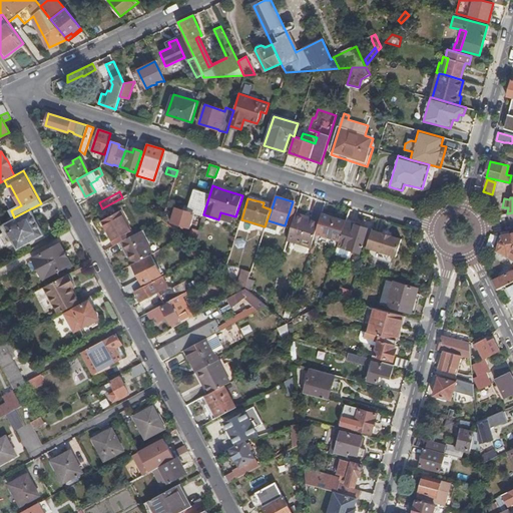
[(194,213),(175,207),(171,221),(181,224),(180,226),(183,227),(184,225),(189,227),(194,213)]
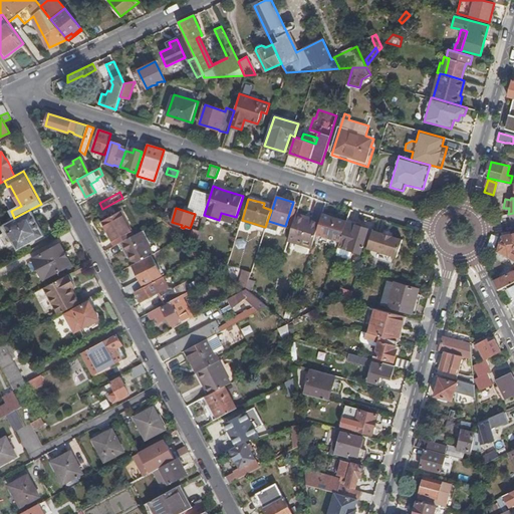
[(44,234),(31,209),(14,218),(1,225),(4,231),(0,233),(6,244),(12,240),(17,249),(44,234)]
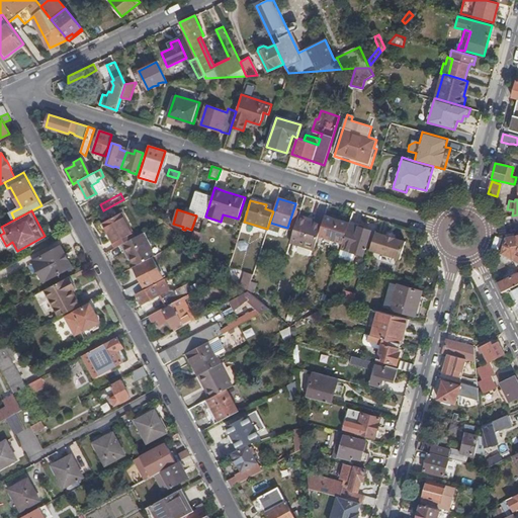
[(103,223),(115,248),(122,244),(136,237),(122,212),(103,223)]
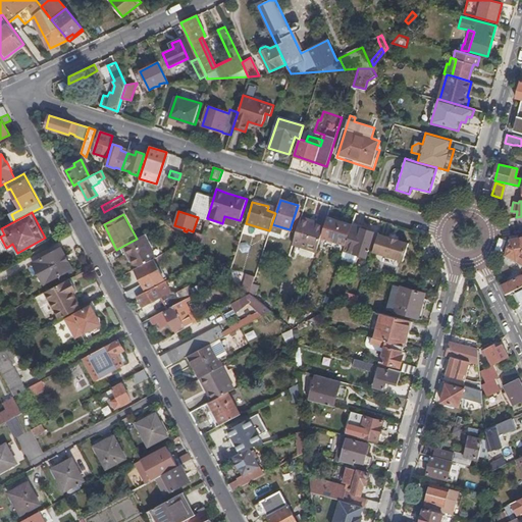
[(301,216),(293,244),(301,247),(313,250),(317,251),(322,236),(325,224),(301,216)]
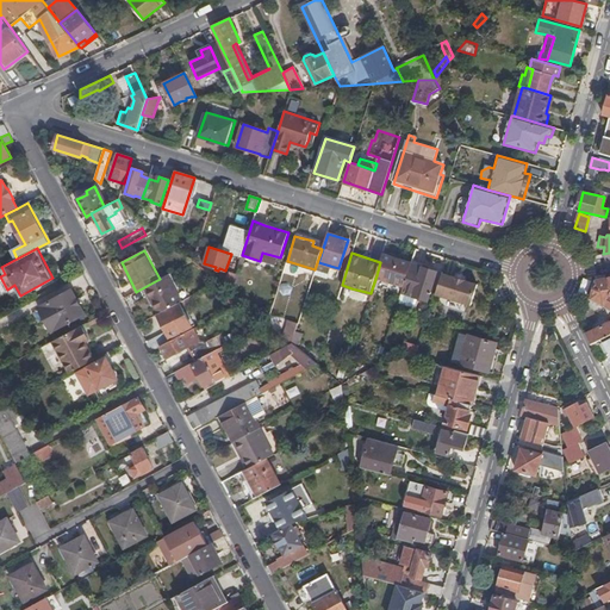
[(384,253),(380,262),(377,275),(405,285),(412,262),(384,253)]
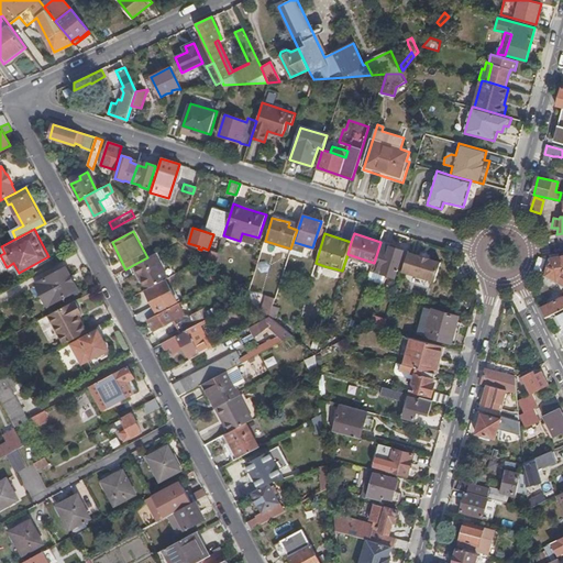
[(301,255),(305,245),(294,242),(290,252),(301,255)]
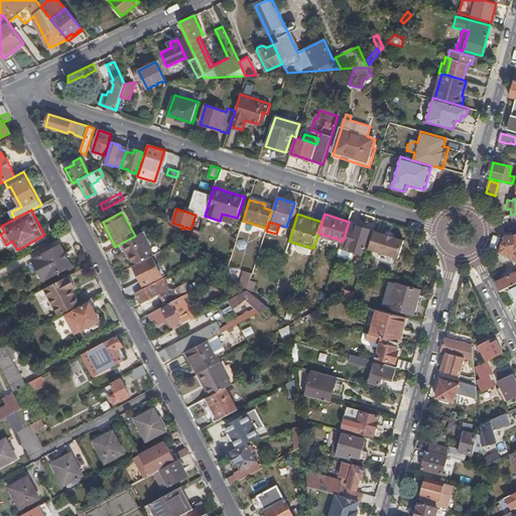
[(343,241),(341,246),(362,253),(370,229),(349,222),(343,241)]
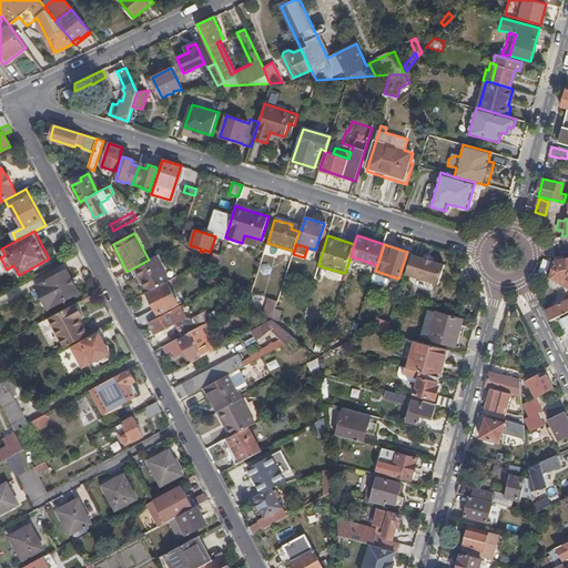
[(446,265),(412,254),(406,274),(439,285),(446,265)]
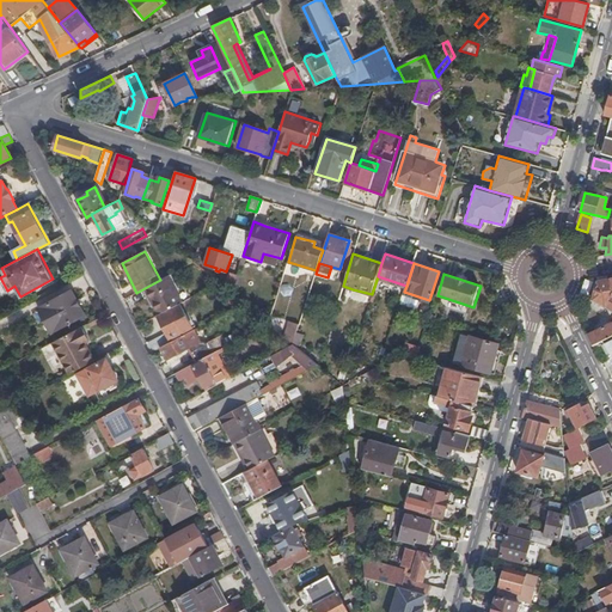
[(145,288),(159,314),(179,304),(182,303),(167,275),(160,280),(145,288)]
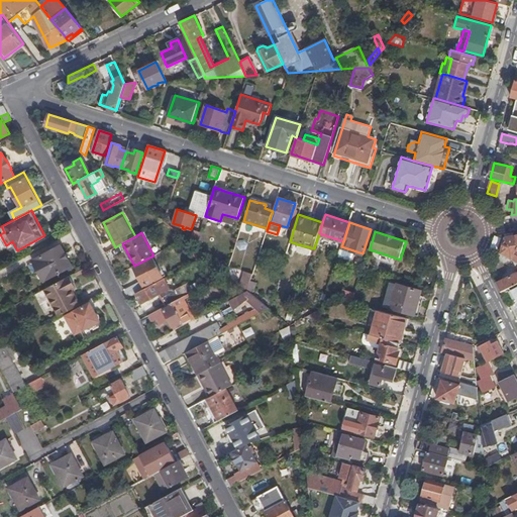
[(516,235),(506,237),(501,254),(516,262),(516,235)]
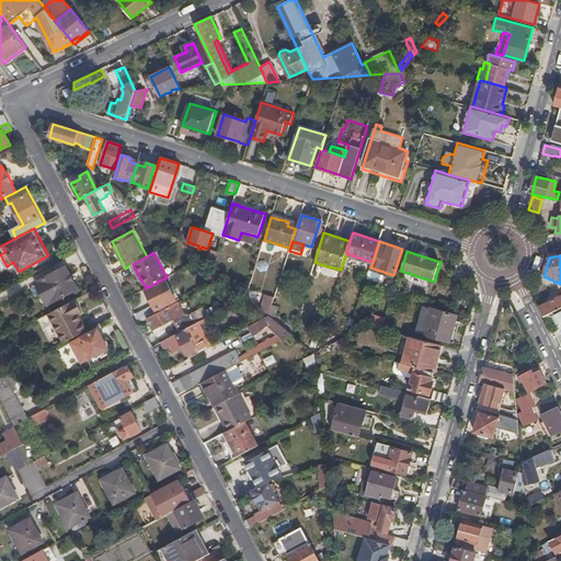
[(203,261),(212,268),(215,259),(208,256),(204,258),(203,261)]
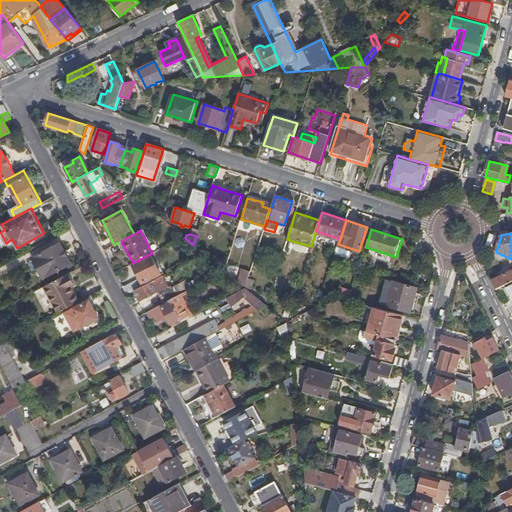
[(307,245),(295,242),(294,245),(295,248),(296,250),(302,252),(303,251),(304,251),(305,250),(306,249),(307,245)]
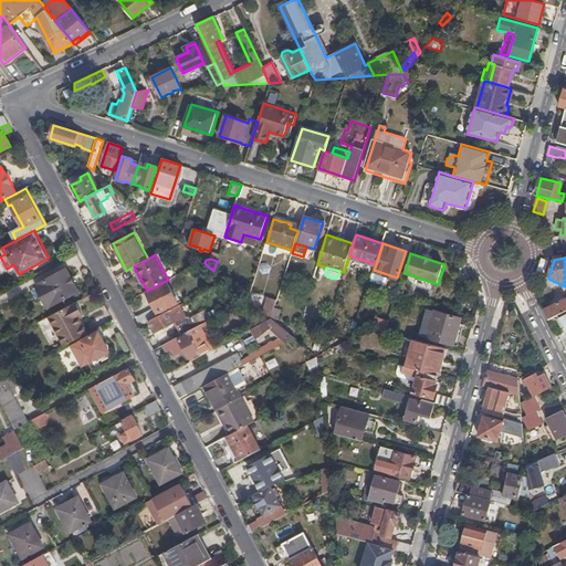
[(79,291),(66,269),(40,283),(51,305),(79,291)]
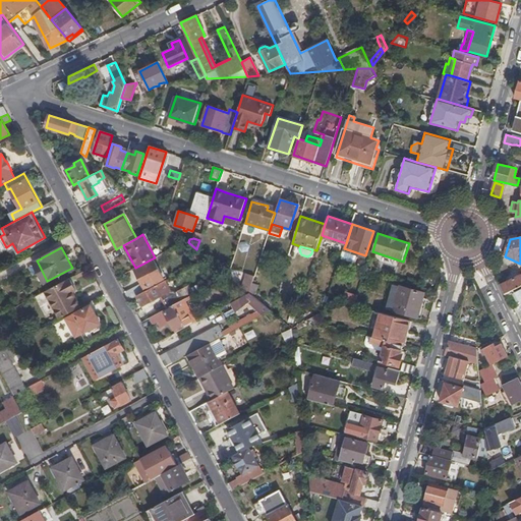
[(198,263),(207,257),(197,250),(193,255),(198,263)]
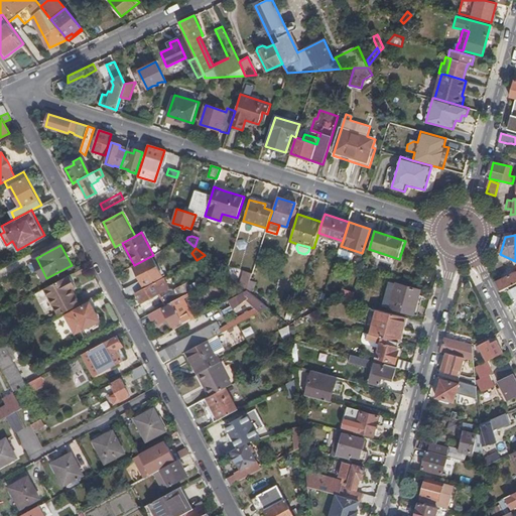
[(134,265),(133,266),(143,286),(162,276),(158,269),(151,256),(134,265)]
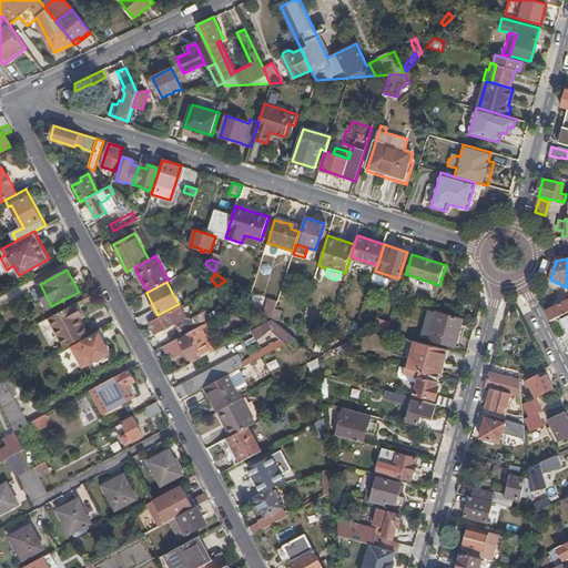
[(241,294),(249,300),(252,290),(243,286),(241,294)]
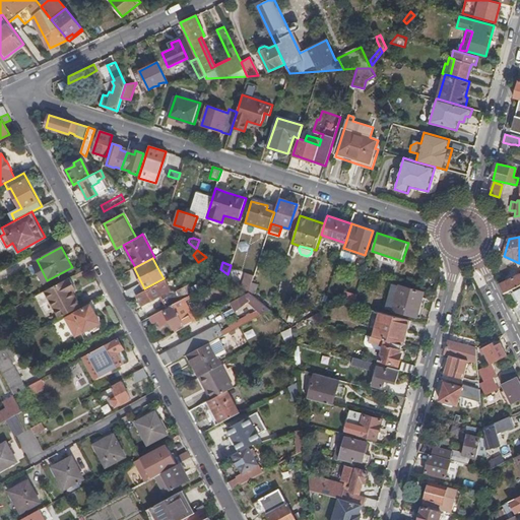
[(505,277),(507,280),(518,275),(515,269),(510,272),(511,274),(505,277)]
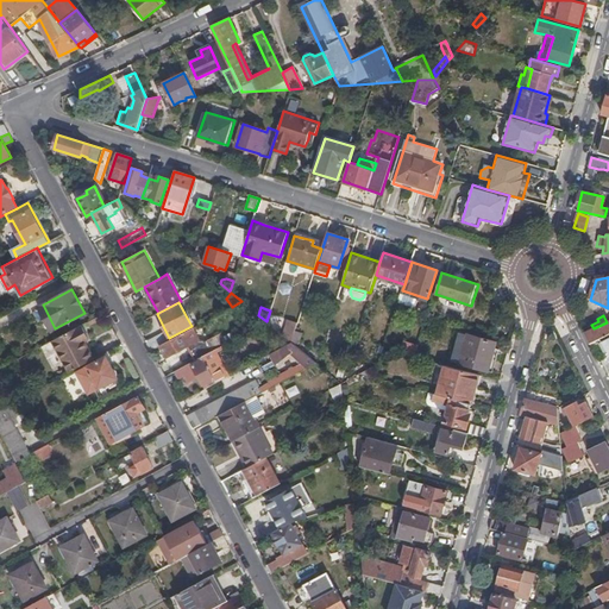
[(282,334),(290,341),(297,322),(287,319),(282,334)]
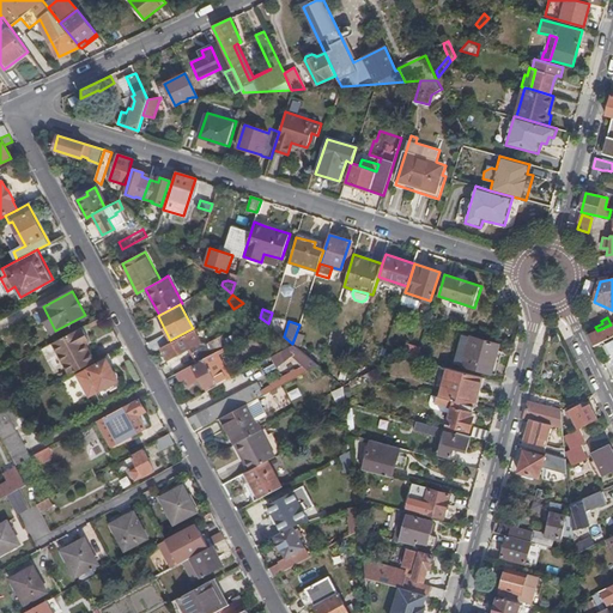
[(598,331),(589,334),(596,350),(605,345),(612,340),(612,322),(611,325),(598,331)]
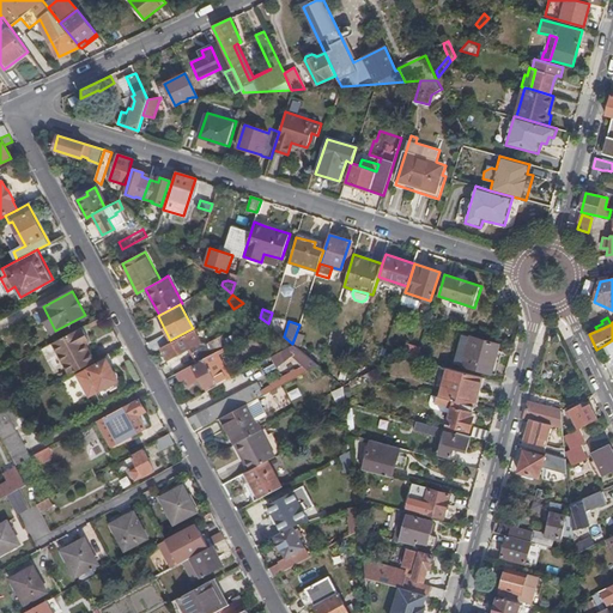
[(71,374),(95,360),(85,344),(90,341),(83,328),(80,329),(80,328),(53,341),(71,374)]
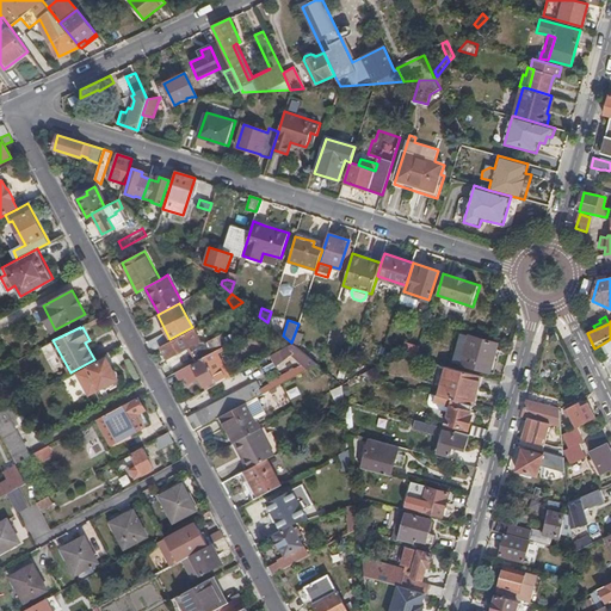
[(168,343),(161,346),(167,358),(199,340),(193,329),(168,343)]
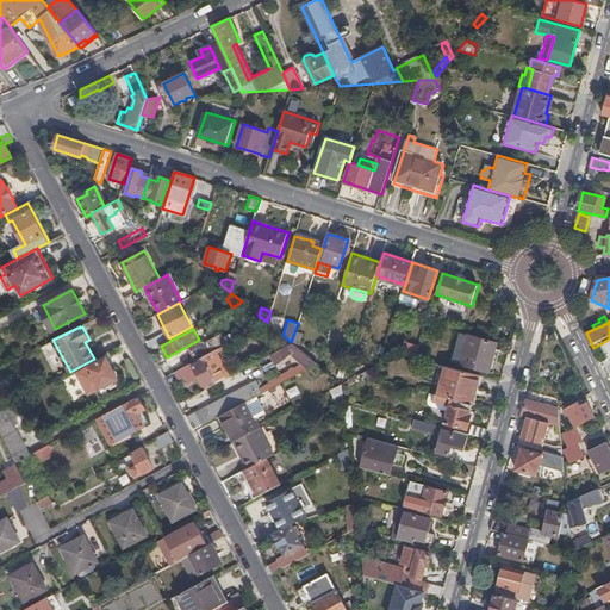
[(147,342),(151,350),(161,346),(168,342),(163,334),(147,342)]
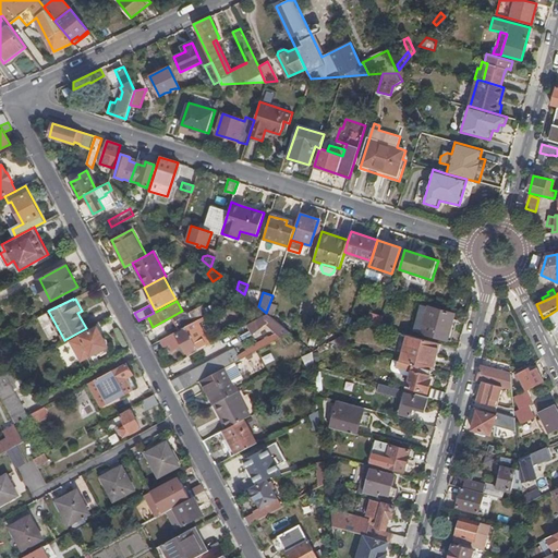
[(421,332),(428,306),(422,305),(414,330),(421,332)]
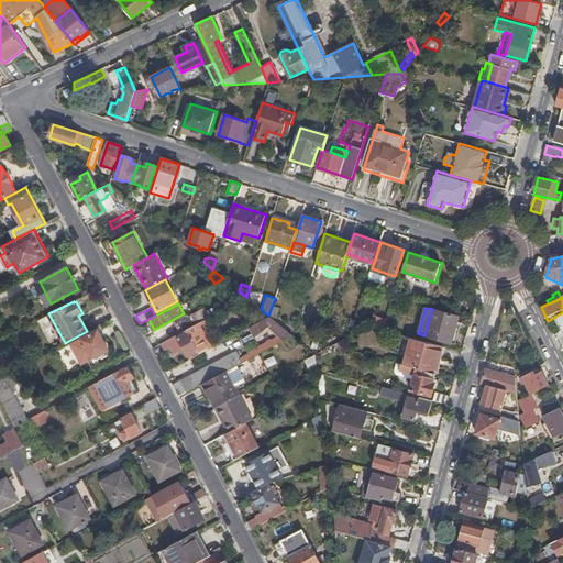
[(459,317),(432,309),(424,335),(452,343),(459,317)]
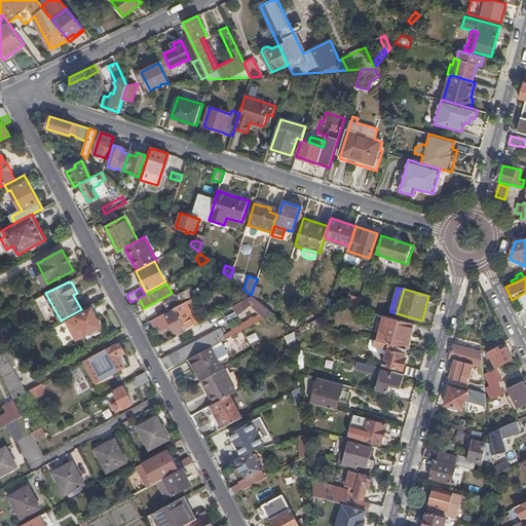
[(161,360),(166,370),(189,358),(212,345),(272,313),(252,295),(233,305),(237,314),(251,304),(260,313),(253,317),(231,329),(231,331),(223,336),(222,334),(223,333),(221,328),(161,360)]
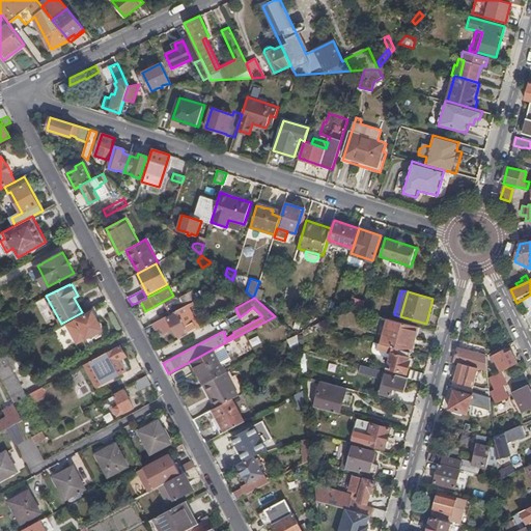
[(350,307),(363,311),(365,302),(353,298),(350,307)]
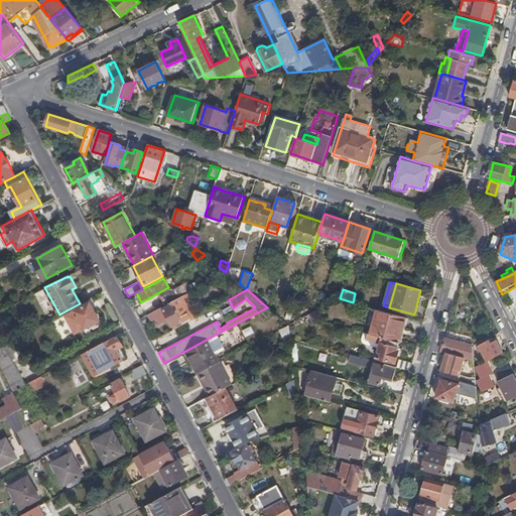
[(165,304),(178,298),(174,291),(162,298),(165,304)]
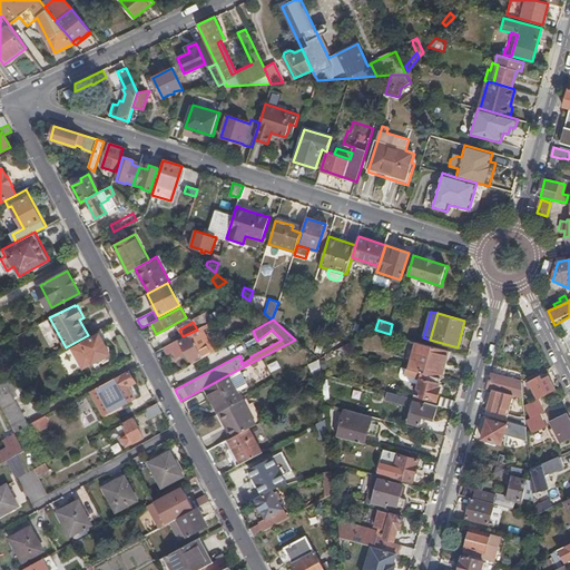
[(192,363),(214,351),(203,330),(208,327),(207,324),(197,330),(183,336),(164,347),(168,355),(174,353),(176,357),(186,353),(192,363)]
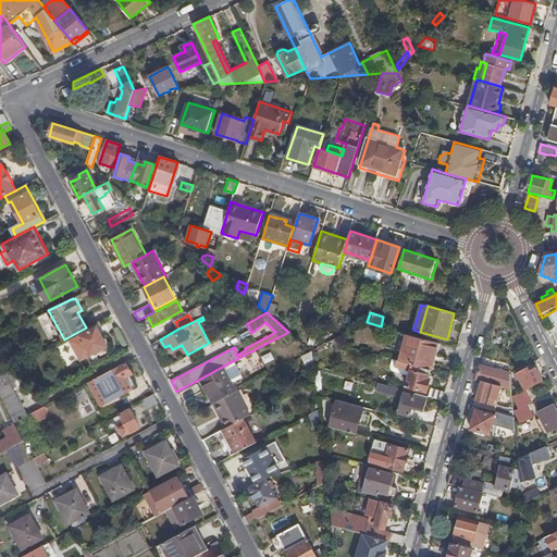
[(101,357),(111,351),(107,344),(107,339),(106,336),(103,335),(98,325),(71,339),(82,359),(98,349),(101,357)]
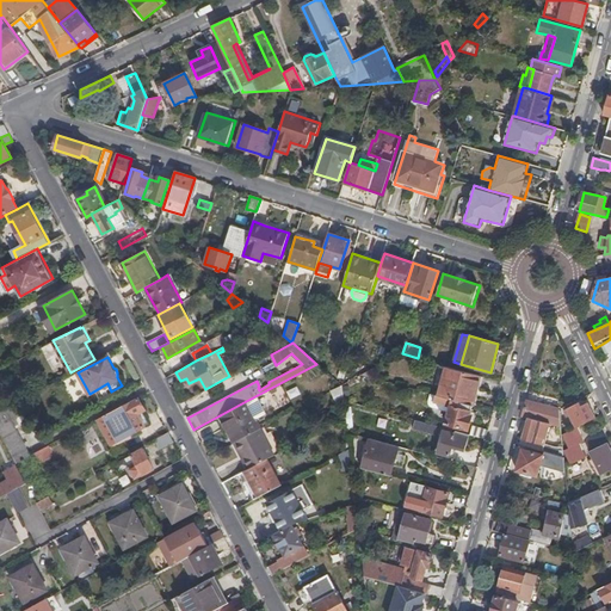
[(553,364),(547,376),(556,380),(561,368),(553,364)]
